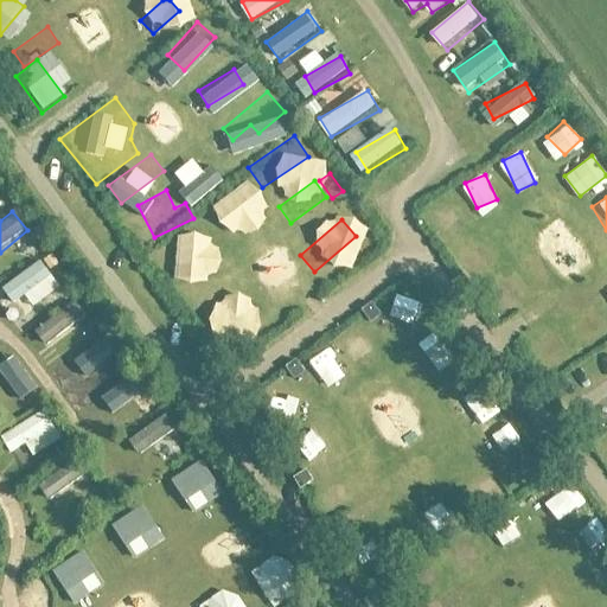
[(180,281),(221,251),(208,235),(187,249),(181,241),(161,256),(180,281)]
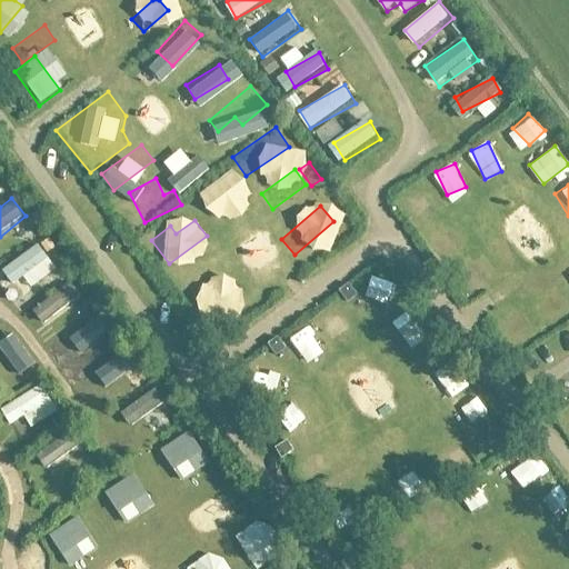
[(13,285),(52,261),(39,241),(1,265),(13,285)]
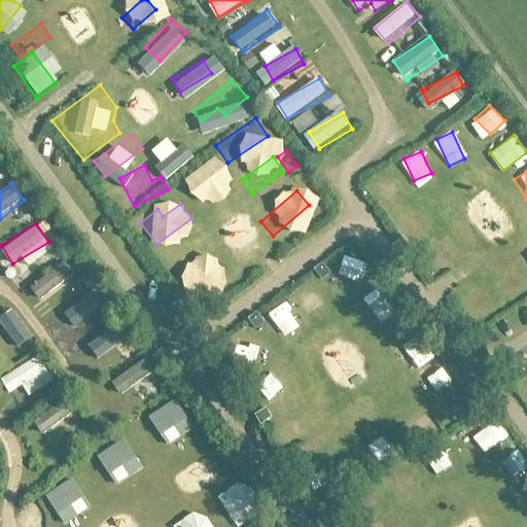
[(205,235),(175,252),(180,259),(173,264),(177,273),(214,251),(205,235)]
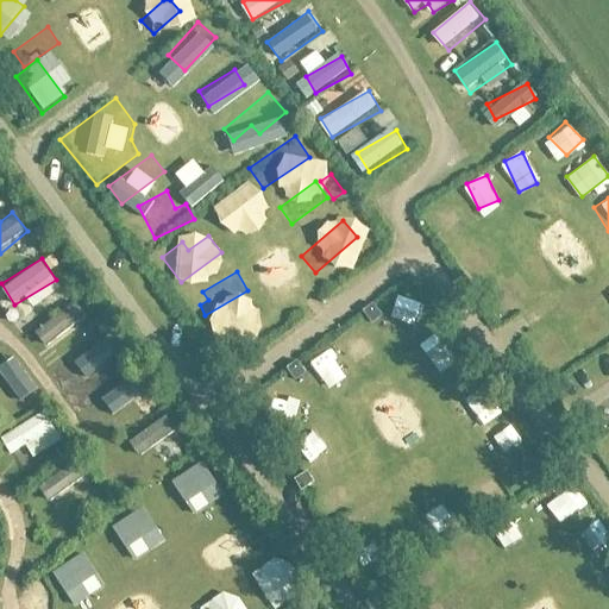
[(52,347),(90,318),(75,299),(37,328),(52,347)]
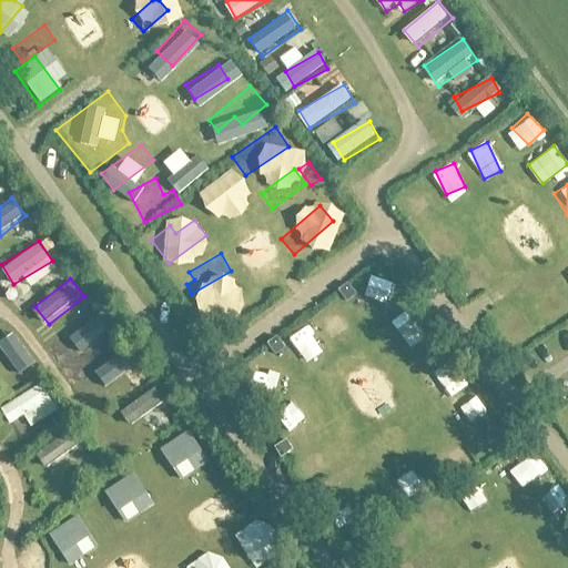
[(376,296),(395,315),(411,300),(393,281),(376,296)]
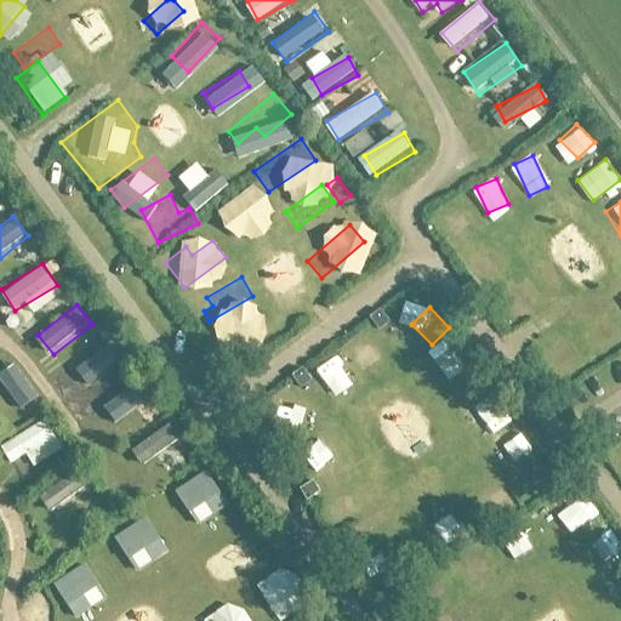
[(271,317),(226,347),(238,365),(283,336),(271,317)]
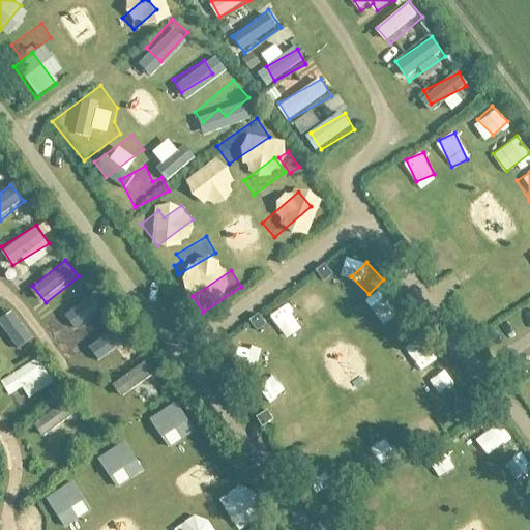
[(331,275),(323,283),(331,292),(340,286),(331,275)]
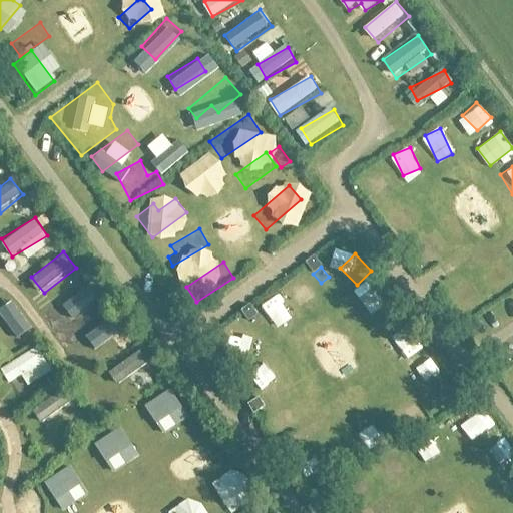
[(67,323),(100,303),(94,294),(61,313),(67,323)]
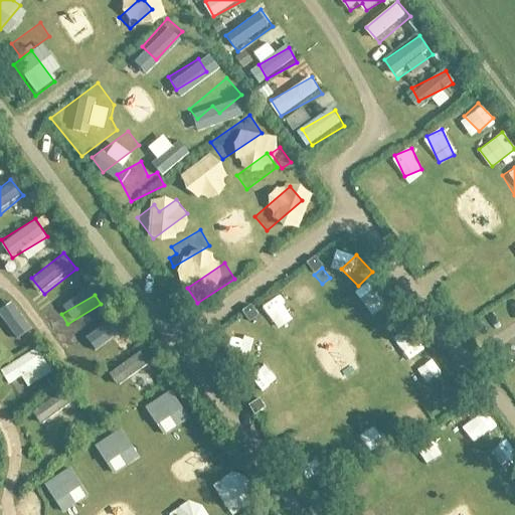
[(278,328),(292,319),(278,295),(264,303),(278,328)]
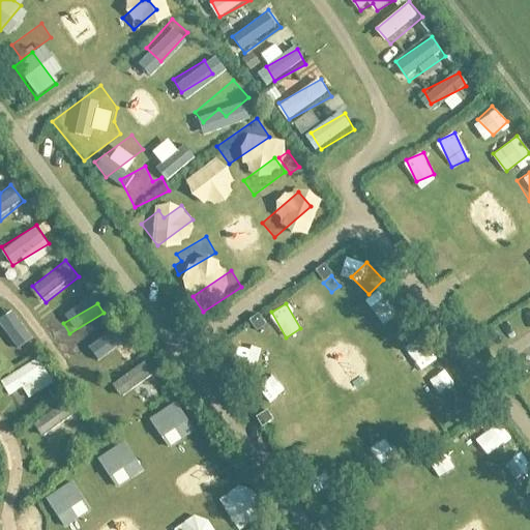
[(130,306),(66,356),(92,391),(155,343),(130,306)]
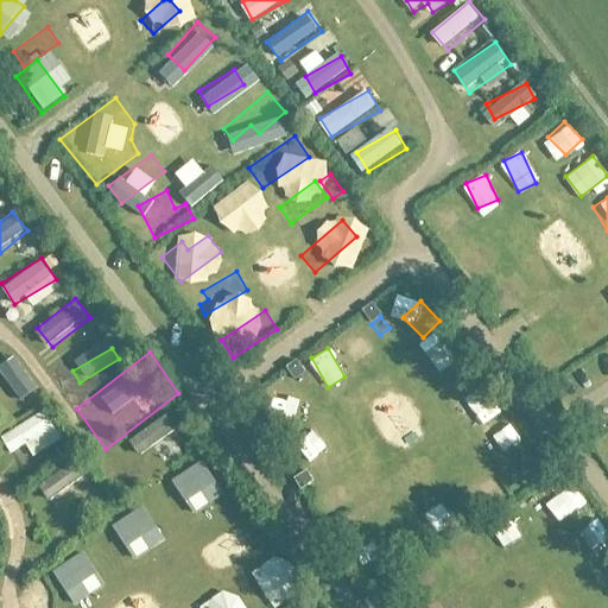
[(302,372),(293,379),(302,390),(311,382),(302,372)]
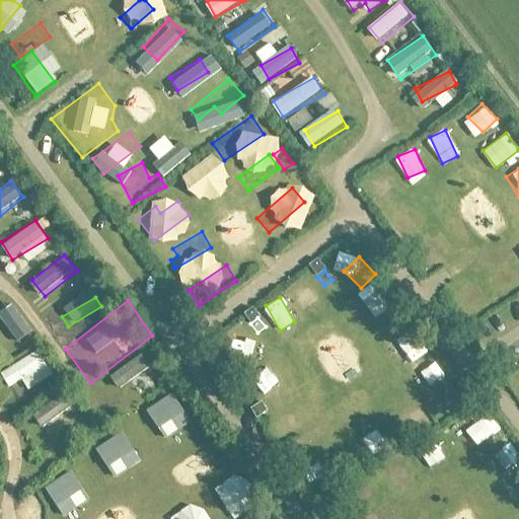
[(405,325),(399,317),(389,323),(395,331),(405,325)]
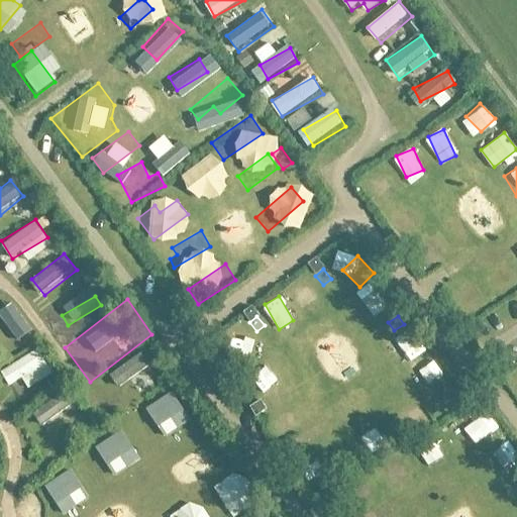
[(422,345),(408,326),(393,337),(407,356),(422,345)]
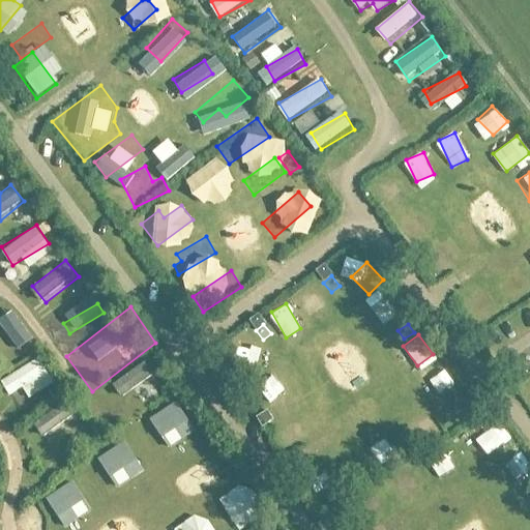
[(39,356),(2,379),(13,396),(50,374),(39,356)]
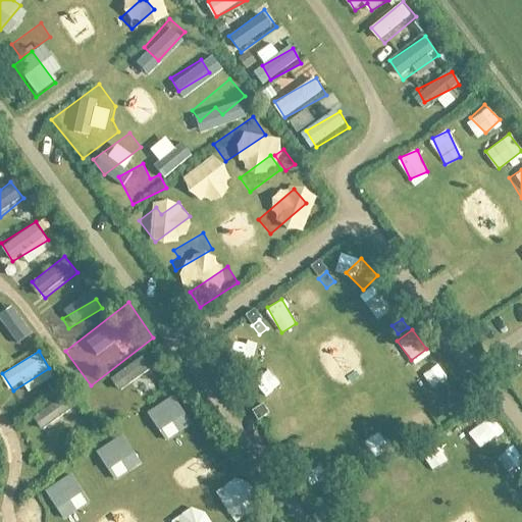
[(96,384),(106,401),(149,372),(139,358),(126,366),(125,364),(96,384)]
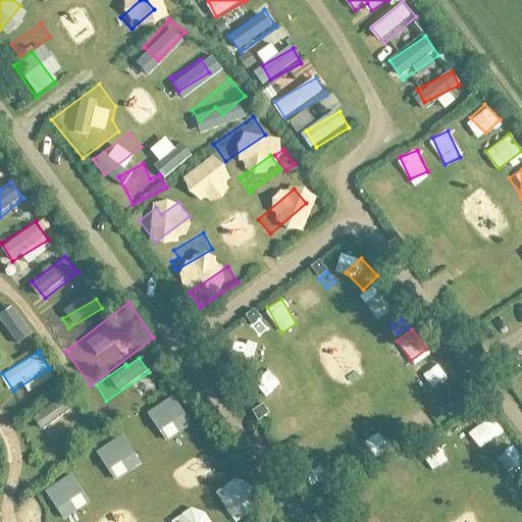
[(37,415),(48,433),(69,420),(63,411),(72,405),(66,396),(37,415)]
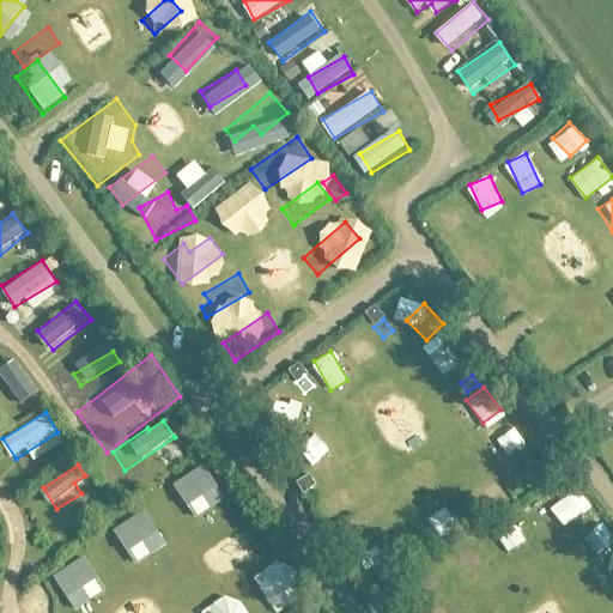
[(540,478),(541,466),(527,465),(526,475),(540,478)]
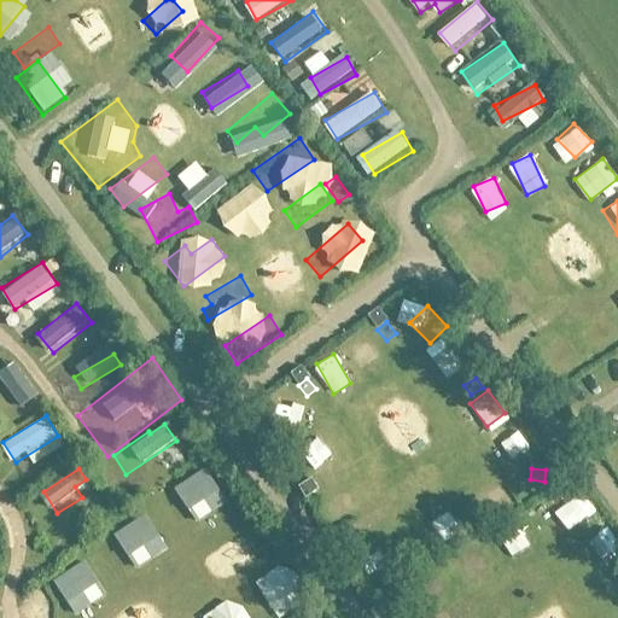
[(226,503),(203,470),(173,490),(186,511),(205,499),(215,512),(226,503)]
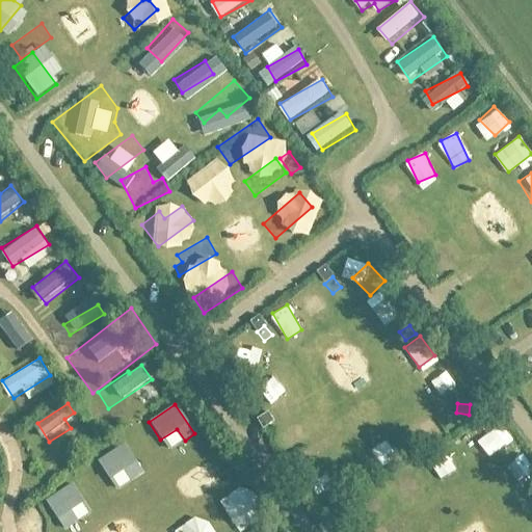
[(274,422),(268,414),(258,421),(264,429),(274,422)]
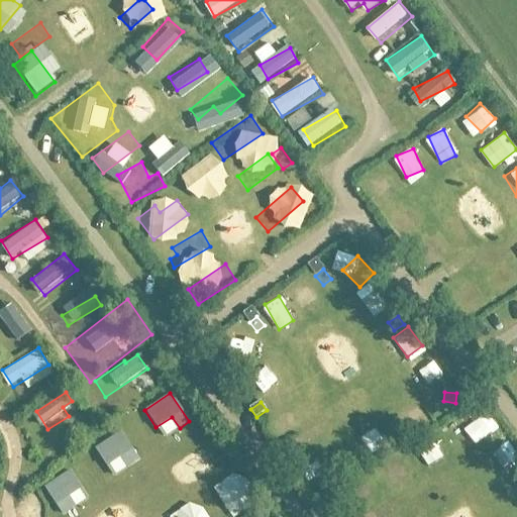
[(459,426),(471,443),(499,424),(488,408),(459,426)]
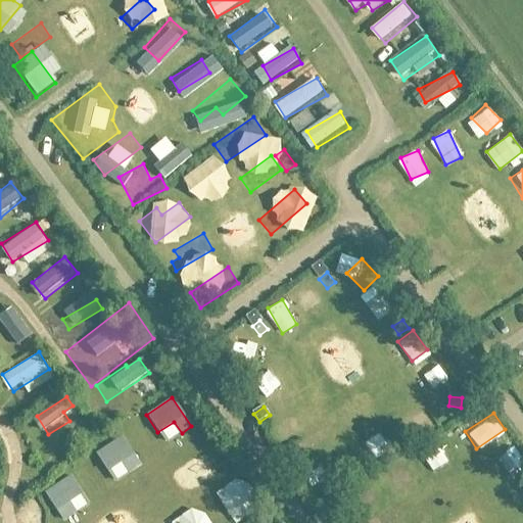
[(367,446),(383,437),(373,421),(358,430),(367,446)]
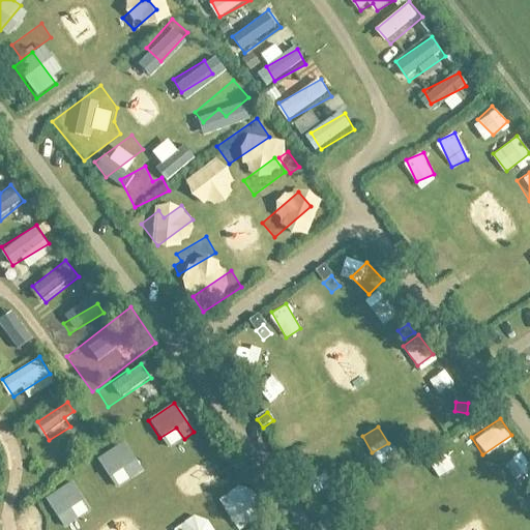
[(143,470),(123,441),(97,459),(109,477),(125,466),(133,477),(143,470)]
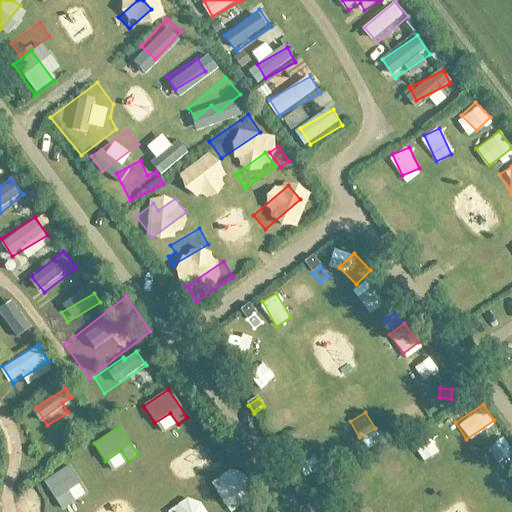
[(431,432),(415,441),(427,460),(442,451),(431,432)]
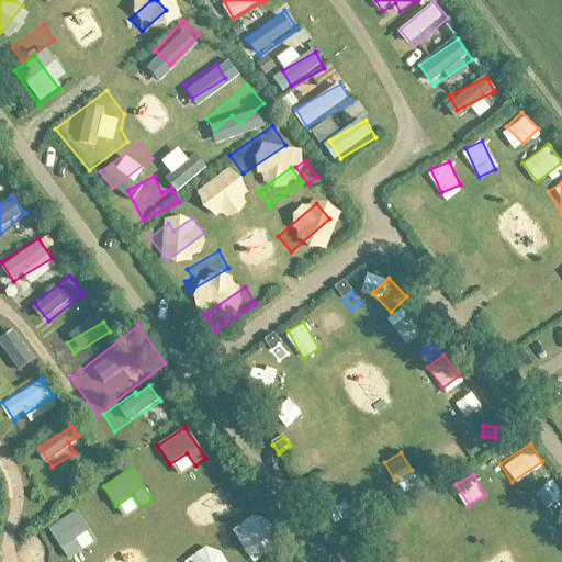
[(375,510),(385,505),(379,494),(369,499),(375,510)]
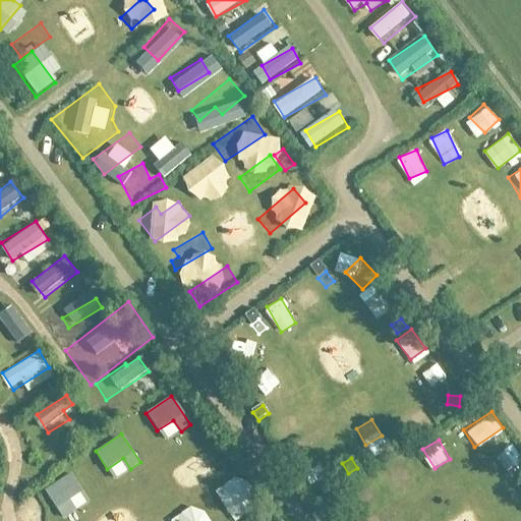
[(70,472),(44,489),(63,518),(73,512),(66,501),(82,490),(70,472)]
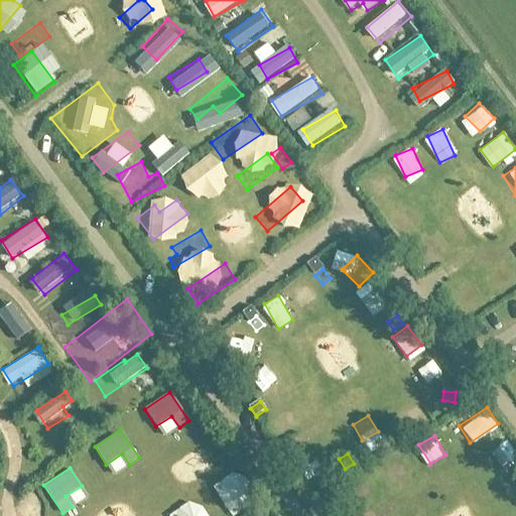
[(218,496),(227,510),(244,511),(252,505),(253,490),(246,479),(238,483),(232,474),(224,480),(218,496)]
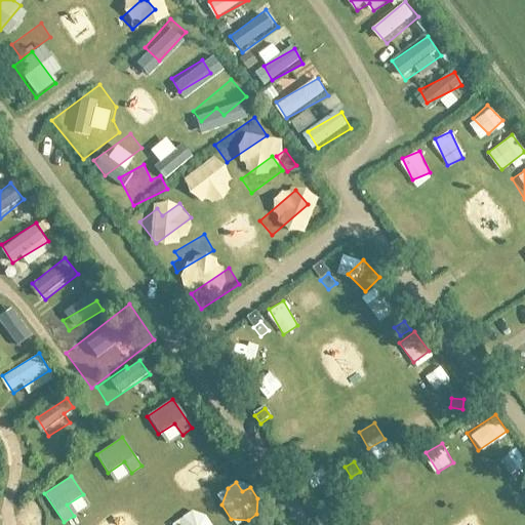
[(524,507),(524,488),(516,497),(524,507)]
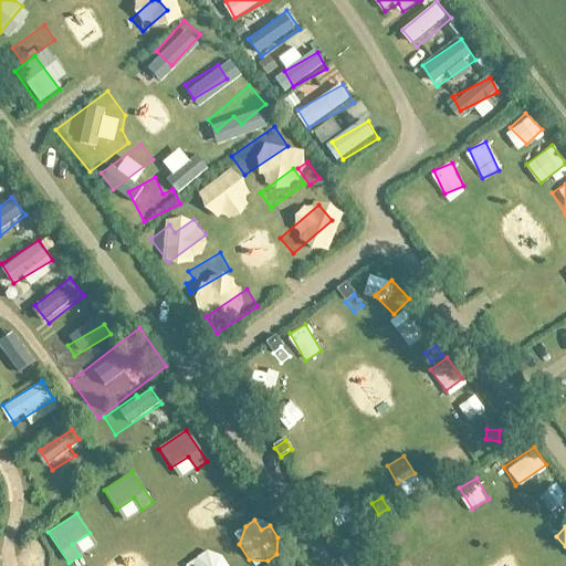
[(194,565),(228,565),(221,556),(213,562),(207,552),(198,558),(194,565)]
